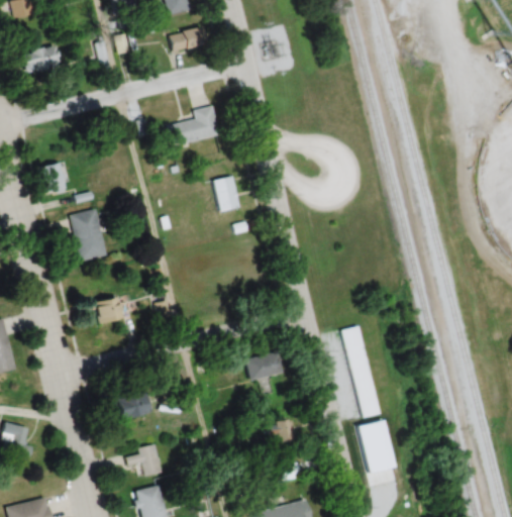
[(166,0),(169,14),(192,10),(190,0),(166,0)]
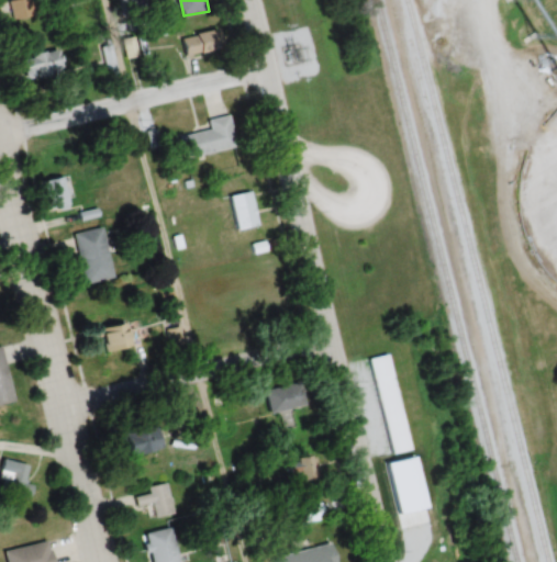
[(215,54),(213,32),(186,34),(188,57),(215,54)]
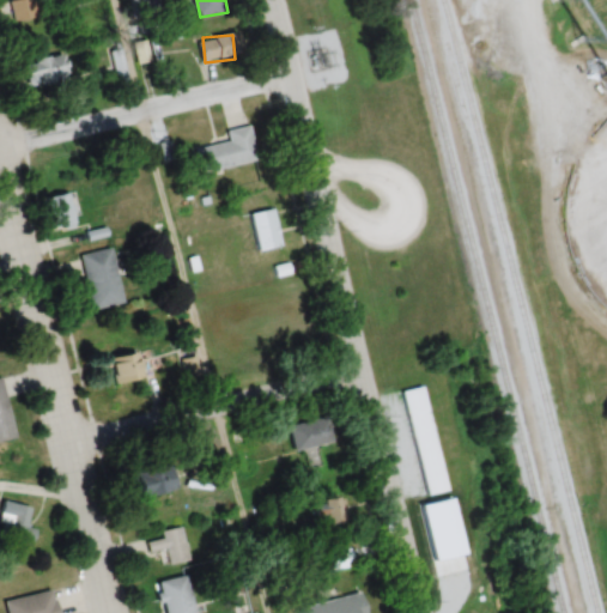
[(26,60),(30,84),(72,78),(68,54),(26,60)]
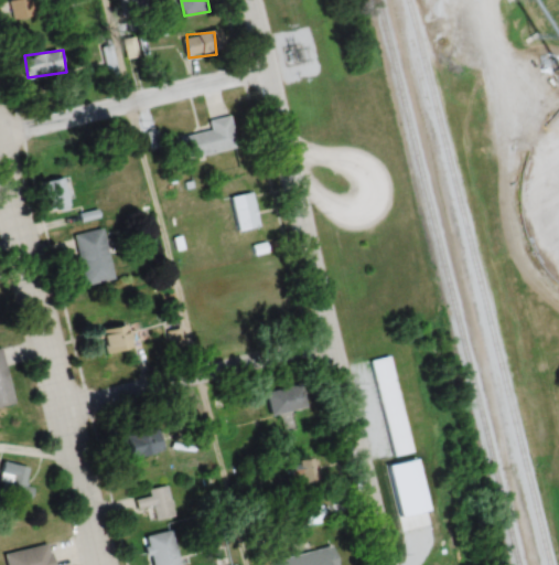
[(212,120),(214,129),(183,135),(186,158),(239,149),(234,117),(212,120)]
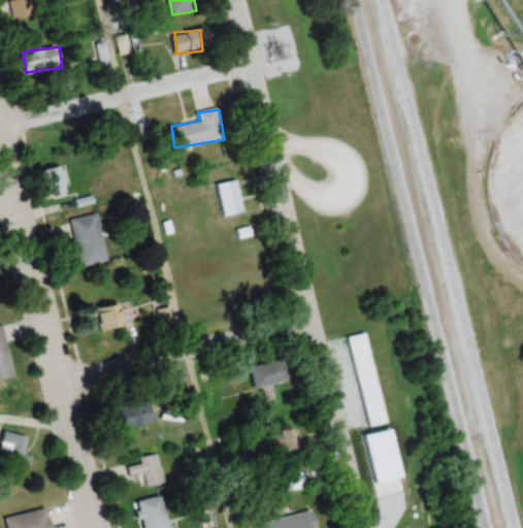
[(67,195),(66,166),(45,167),(47,196),(67,195)]
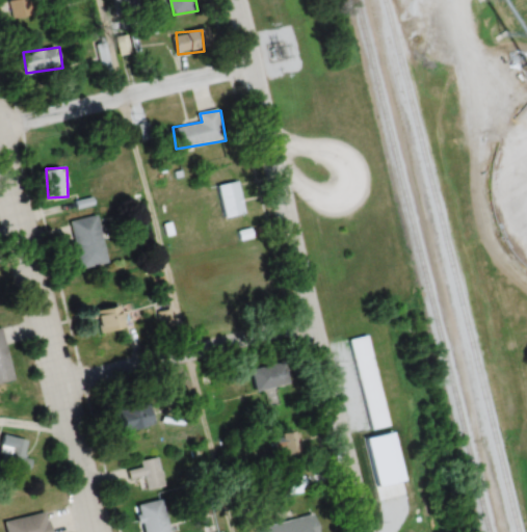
[(245,213),(239,182),(220,186),(227,217),(245,213)]
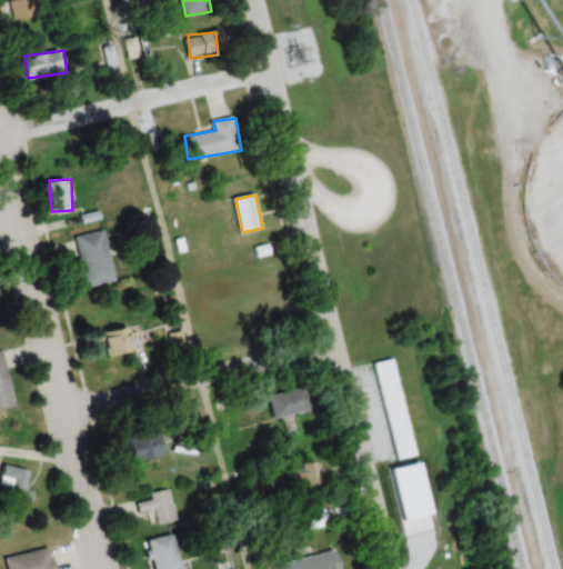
[(88,287),(118,281),(108,229),(78,235),(88,287)]
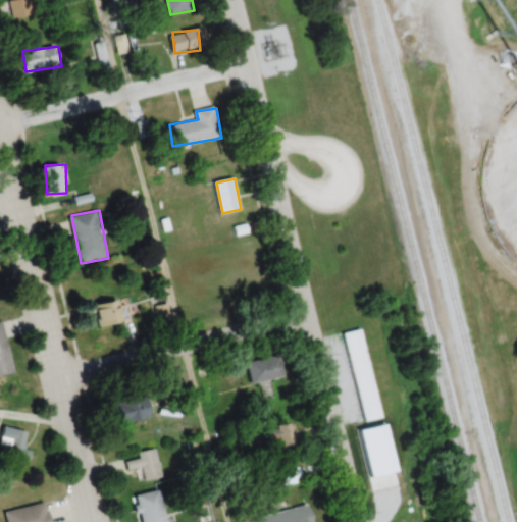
[(100,326),(124,322),(120,300),(96,304),(100,326)]
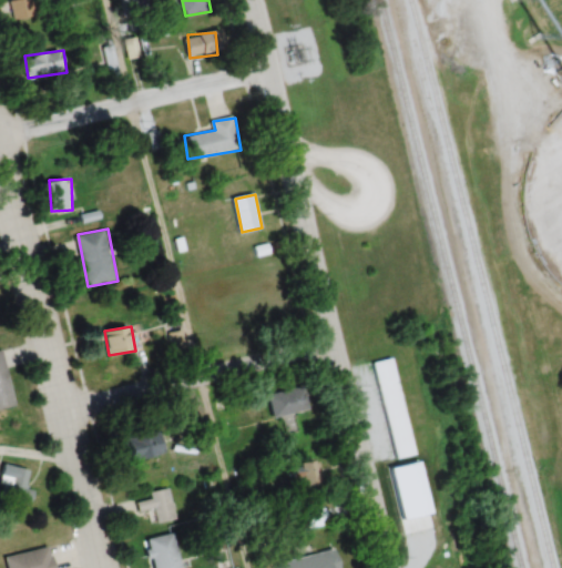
[(0,351),(0,409),(18,406),(6,350),(0,351)]
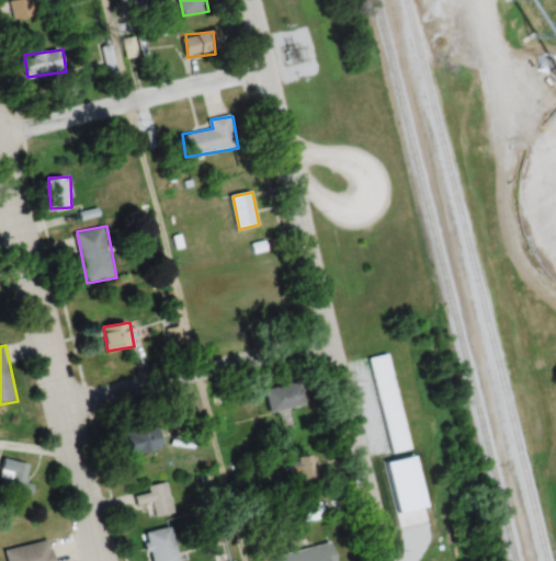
[(393,454),(369,355),(388,351),(412,448),(393,454)]
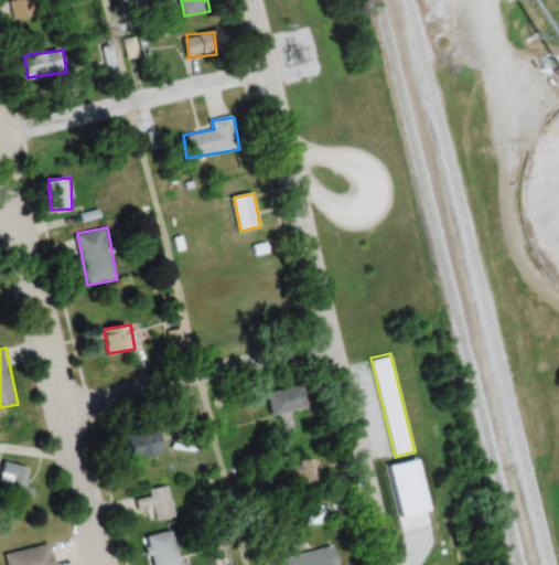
[(309,407),(303,385),(268,394),(273,416),(309,407)]
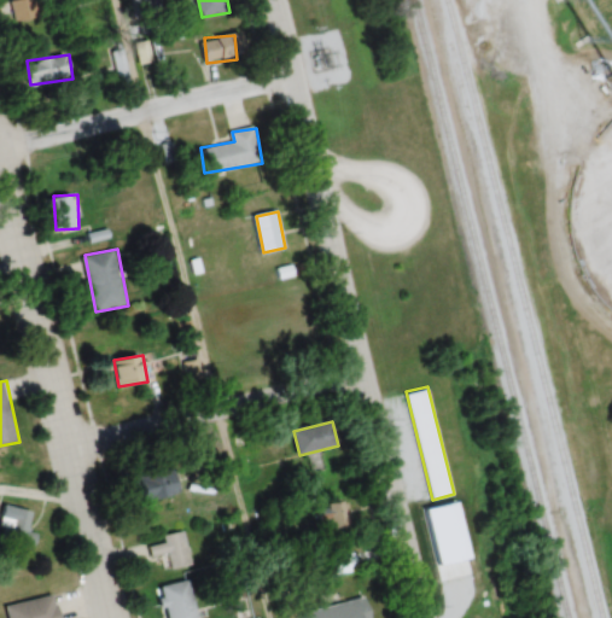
[(184,493),(178,467),(137,477),(143,502),(184,493)]
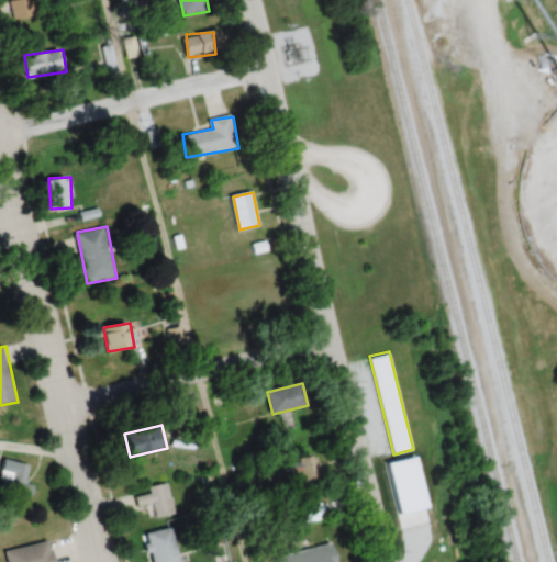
[(320,480),(319,458),(293,459),(294,482),(320,480)]
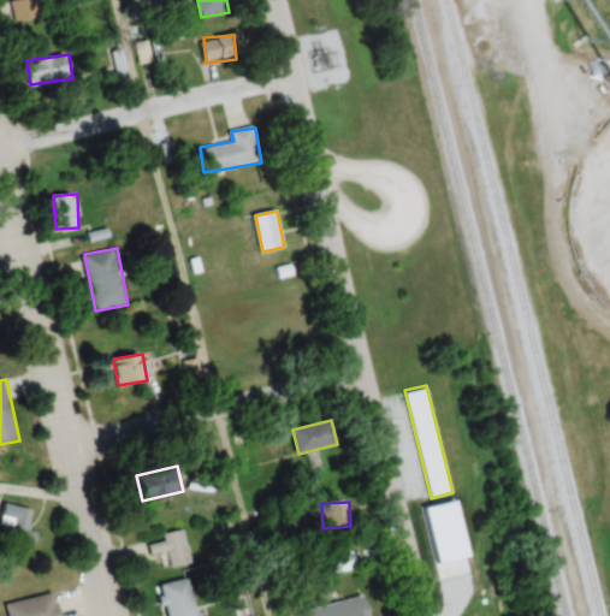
[(0,527),(0,535),(36,546),(41,531),(30,527),(35,511),(7,503),(0,527)]
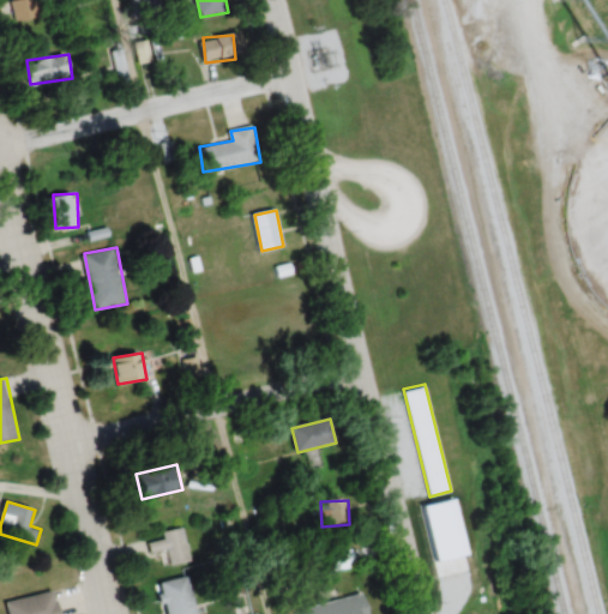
[(154,553),(169,549),(173,566),(194,561),(187,528),(150,536),(154,553)]
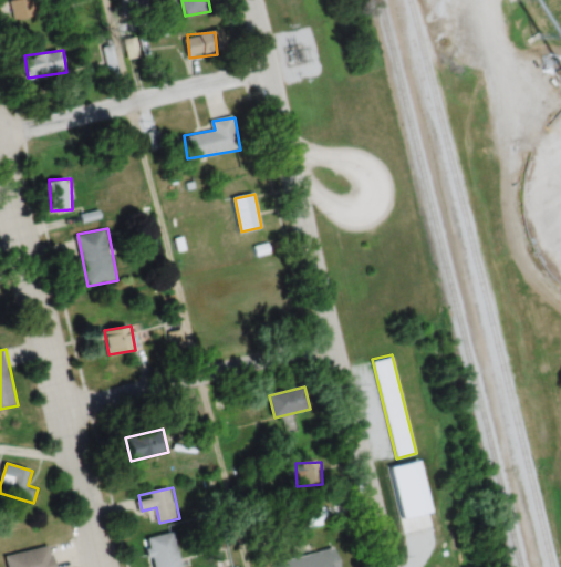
[(311,527),(329,524),(325,511),(309,514),(311,527)]
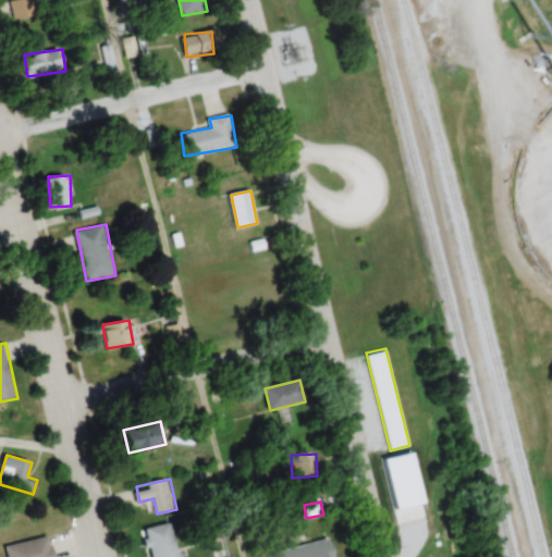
[(152,556),(182,556),(174,522),(147,528),(152,556)]
